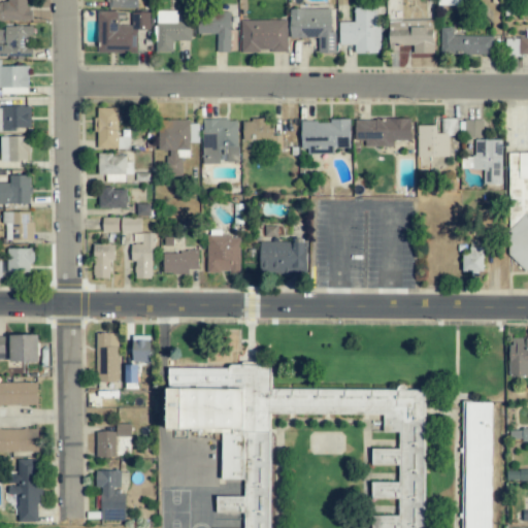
[(0,21),(29,21),(28,0),(6,0),(6,2),(0,2),(0,21)]
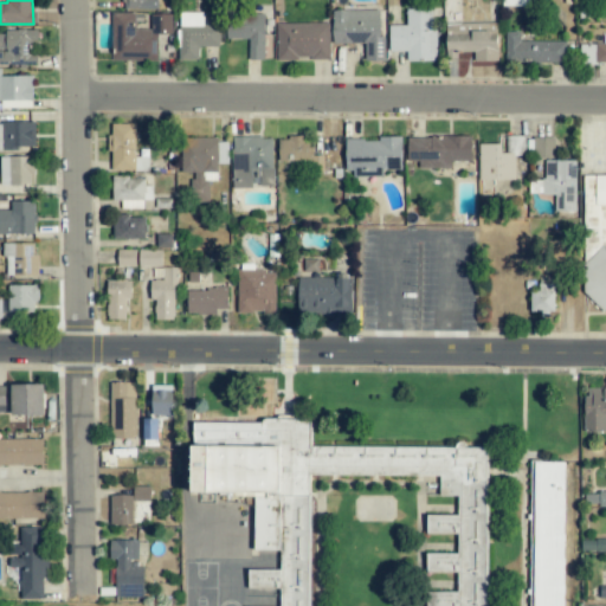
[(158,11),(156,0),(122,0),(122,10),(158,11)]
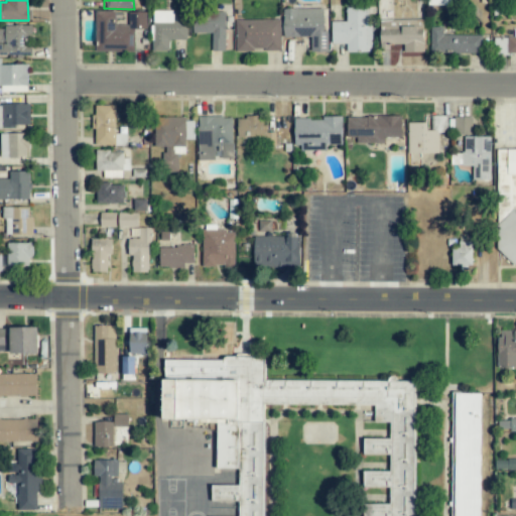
[(331,21),(331,44),(346,44),(346,51),(370,52),(370,8),(346,7),(346,22),(331,21)]
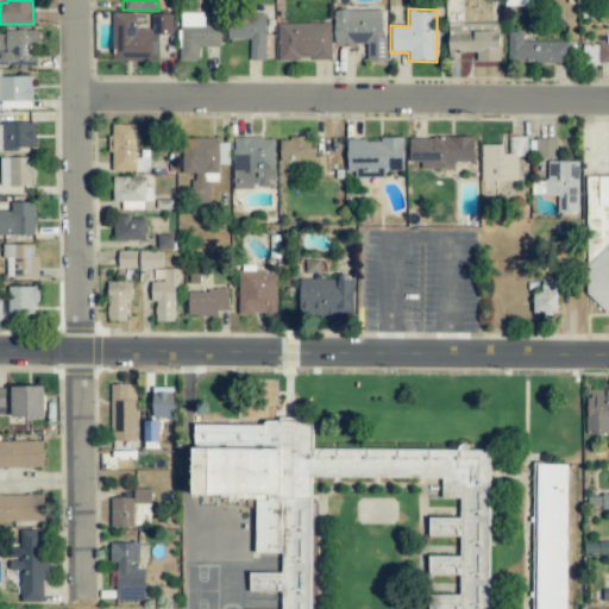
[(333,11),(334,44),(366,43),(366,62),(387,61),(385,36),(382,36),(381,10),(333,11)]
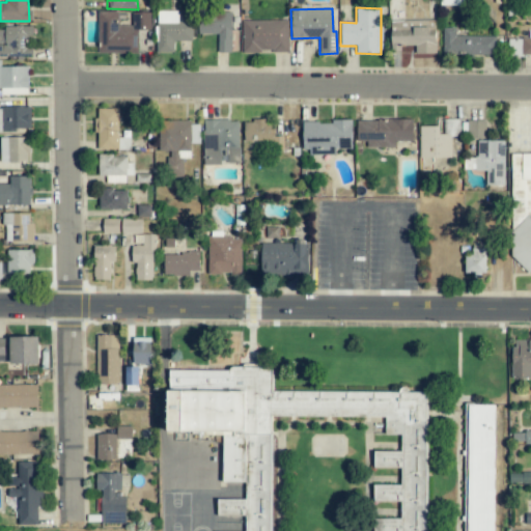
[(178,11),(158,10),(157,53),(173,53),(174,40),(192,42),(192,22),(177,22),(178,11)]
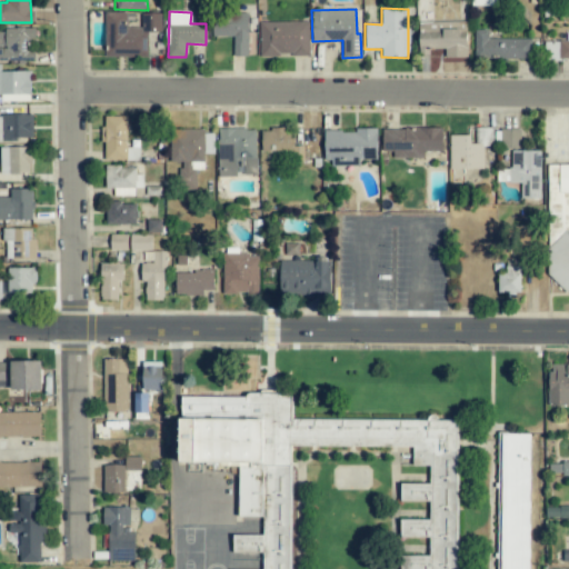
[(211,37),(233,37),(233,57),(248,57),(248,11),(212,11),(211,37)]
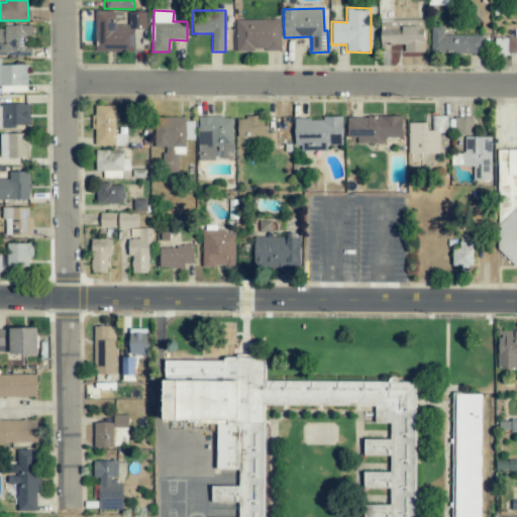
[(134,53),(134,29),(146,29),(146,12),(128,12),(128,25),(115,25),(115,11),(96,11),(95,52),(134,53)]
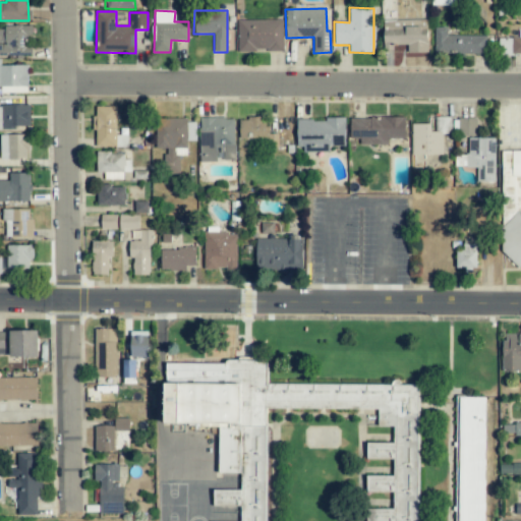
[(237,20),(238,51),(283,51),(283,19),(237,20)]
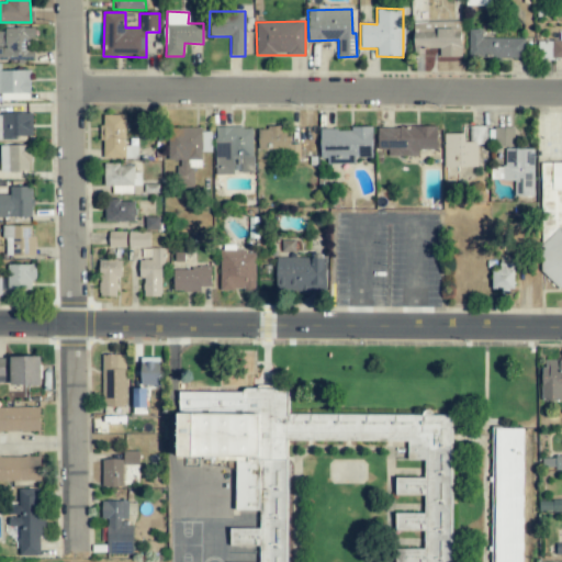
[(413,22),(414,54),(424,54),(424,48),(439,48),(439,57),(461,56),(460,21),(413,22)]
